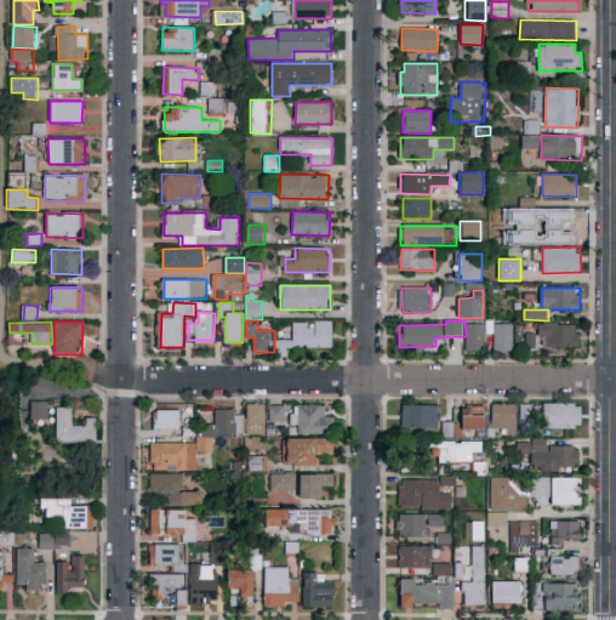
[(332,347),(332,322),(311,322),(311,323),(294,323),(294,340),(278,340),(278,357),(289,357),(289,347),(332,347)]
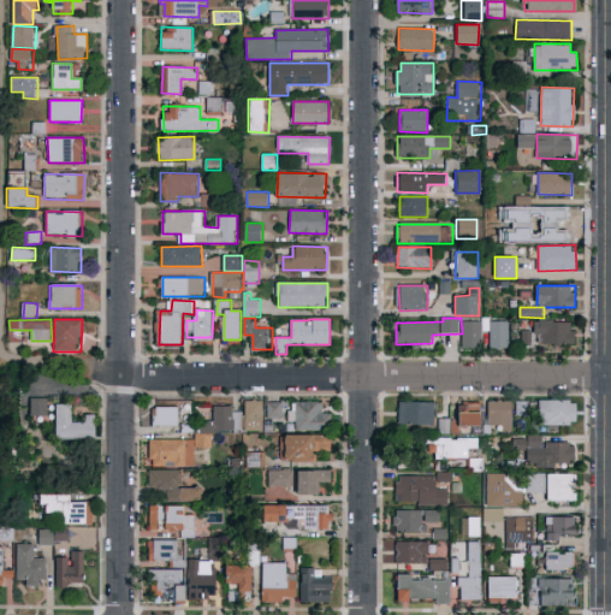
[(484,321),(463,320),(463,348),(482,348),(484,321)]
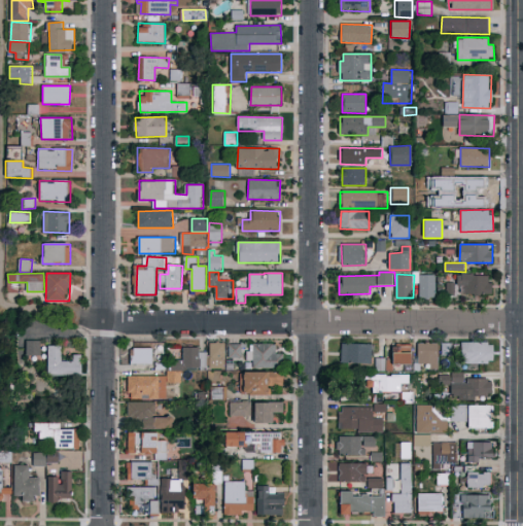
[(438,297),(438,274),(414,274),(415,283),(421,283),(421,299),(438,297)]
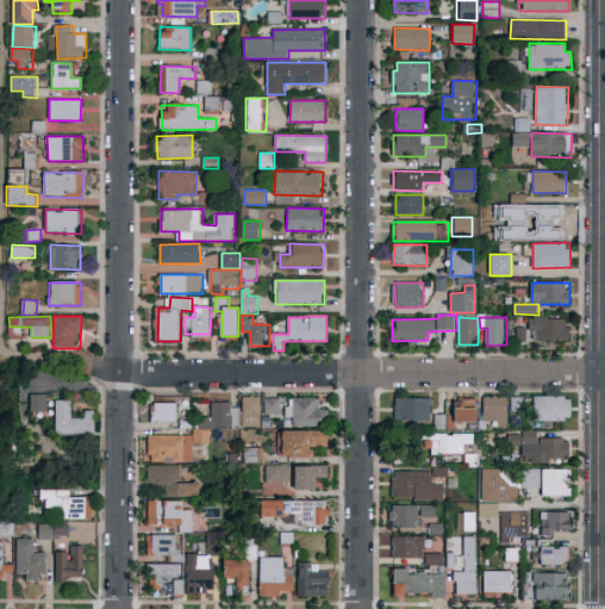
[(569,318),(530,317),(530,331),(532,331),(532,341),(568,341),(569,318)]
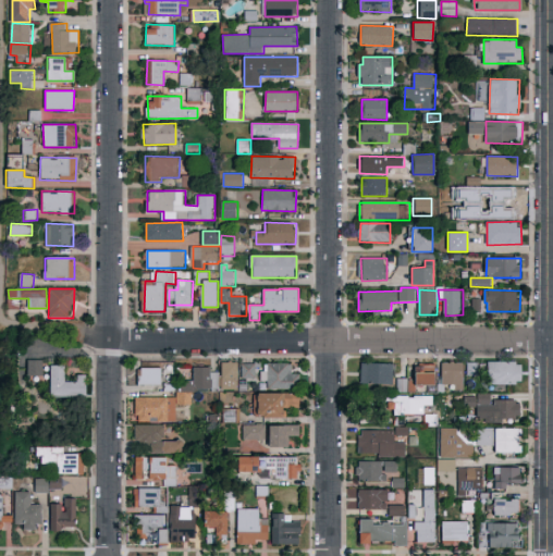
[(482,298),(472,298),(474,312),(483,312),(482,298)]
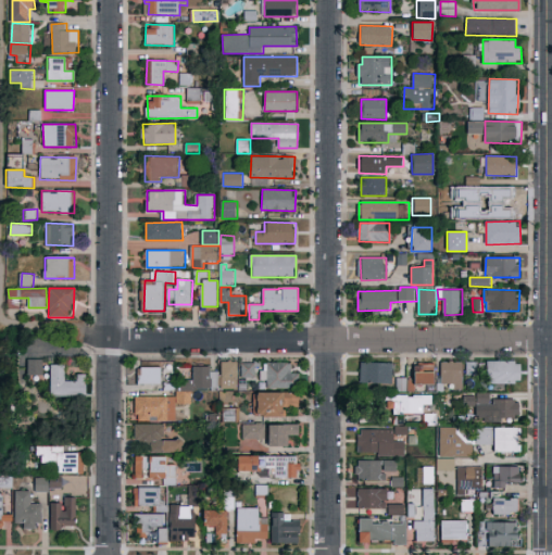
[(45,376),(45,357),(24,357),(24,375),(45,376)]
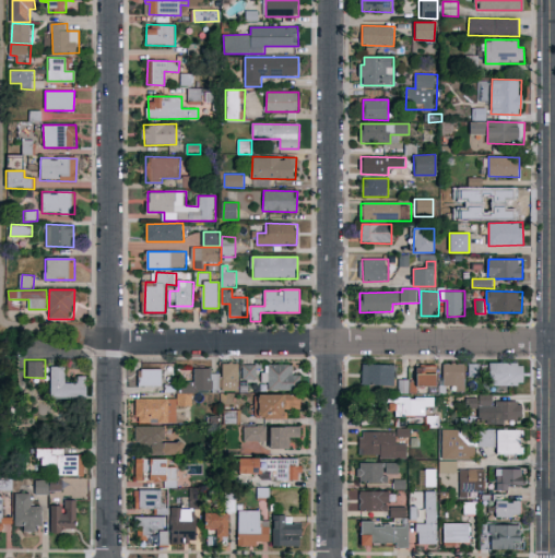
[(489,384),(524,386),(524,364),(489,363),(489,384)]
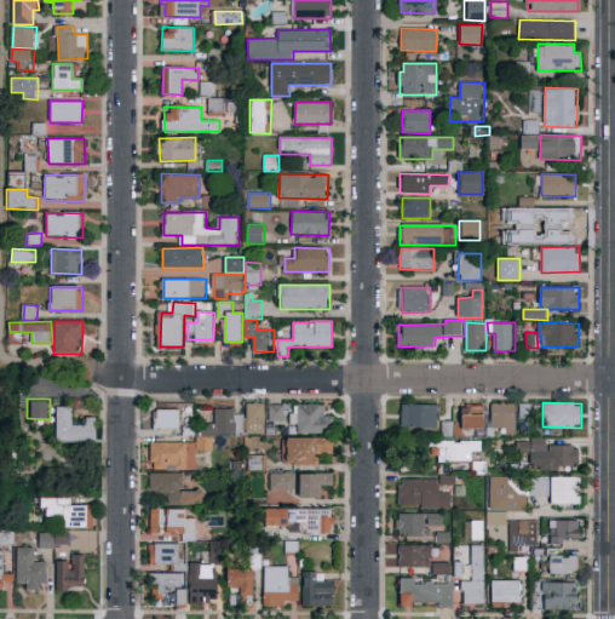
[(264,403),(246,403),(246,434),(264,434),(264,403)]
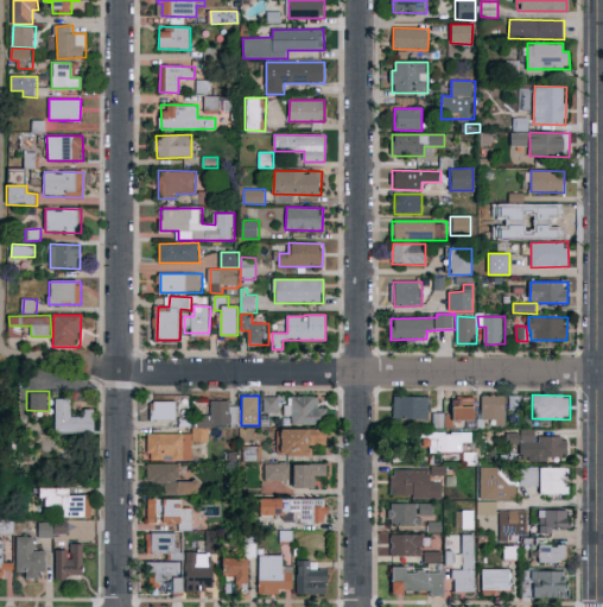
[(507,397),(483,396),(482,419),(497,419),(497,425),(506,427),(507,397)]
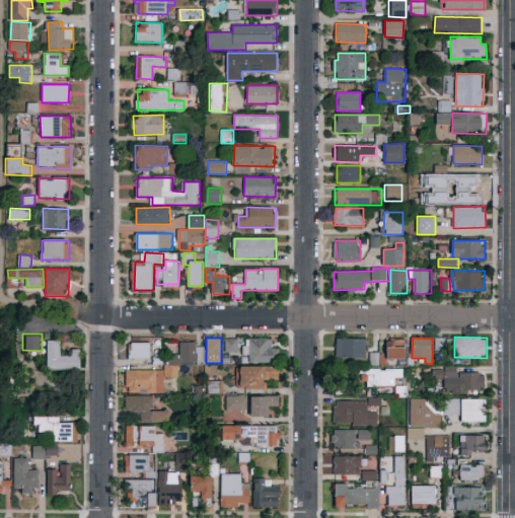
[(446,338),(436,338),(436,350),(447,349),(446,338)]
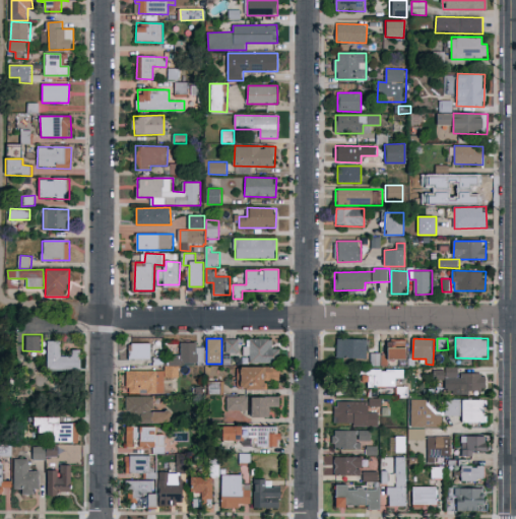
[(226,353),(239,353),(239,339),(226,339),(226,353)]
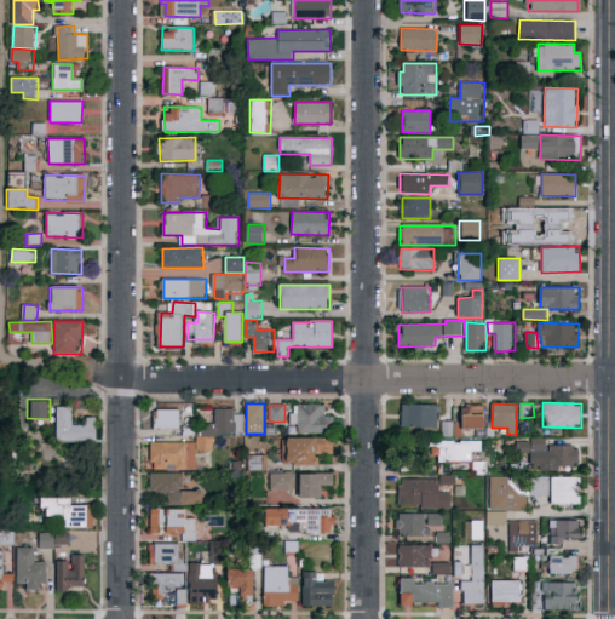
[(297,433),(333,434),(334,416),(326,416),(326,405),(298,405),(297,433)]
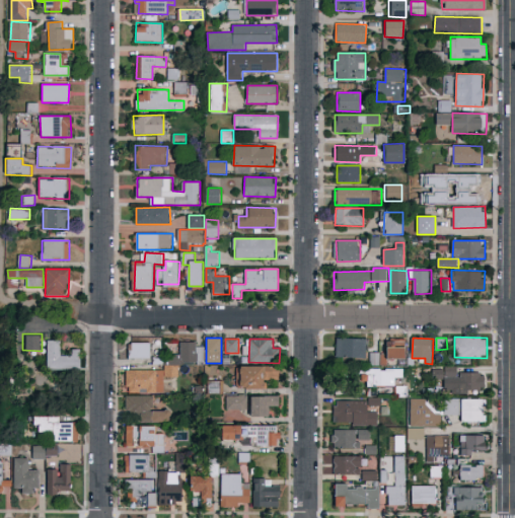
[(337,358),(366,359),(367,339),(337,339),(337,358)]
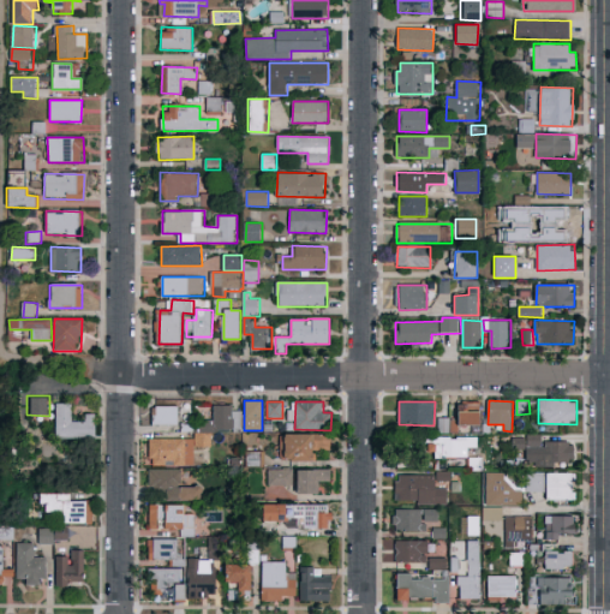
[(94,413),(85,413),(85,423),(71,423),(71,403),(55,403),(54,437),(94,437),(94,413)]
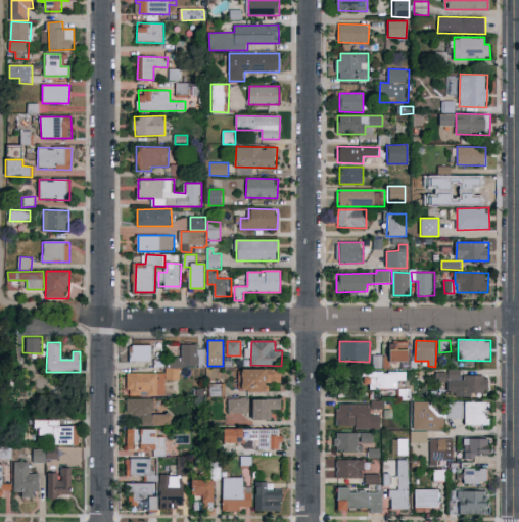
[(407,362),(407,343),(395,343),(395,349),(387,349),(387,362),(407,362)]
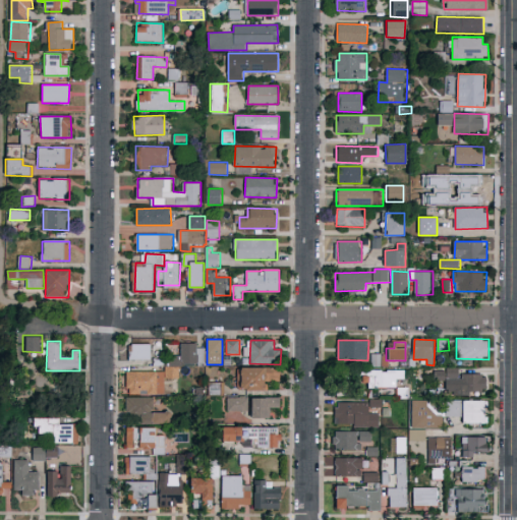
[(151,360),(151,344),(130,344),(130,360),(151,360)]
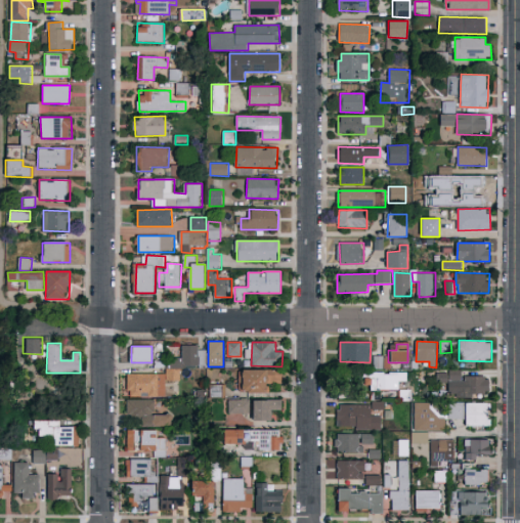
[(167,381),(181,381),(181,367),(206,366),(206,347),(182,347),(183,358),(167,358),(167,381)]
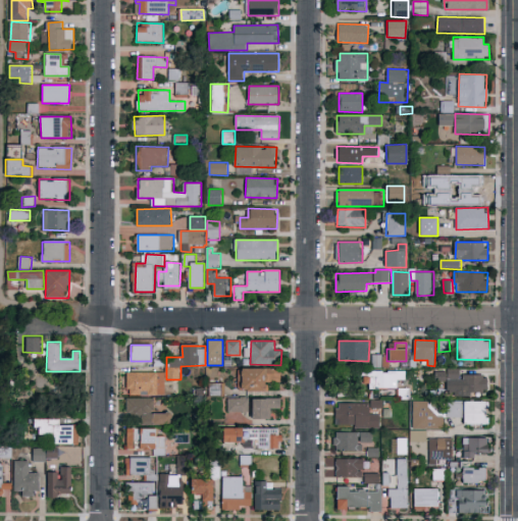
[(383,367),(383,355),(373,355),(373,367),(383,367)]
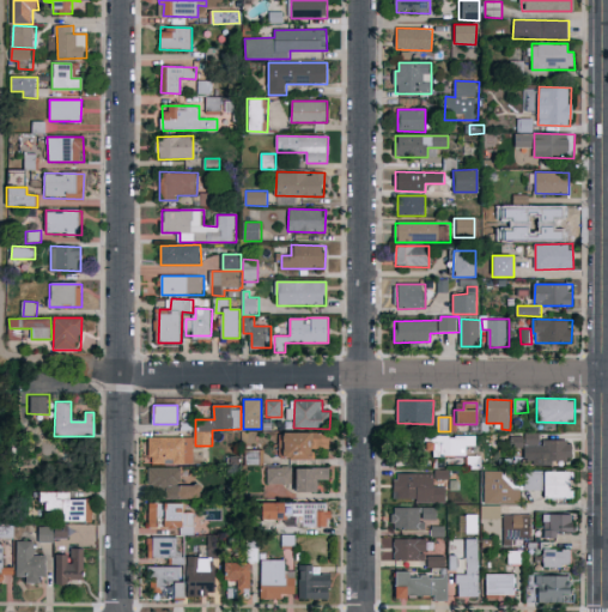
[(280,434),(280,460),(315,460),(314,449),(329,449),(329,432),(280,434)]
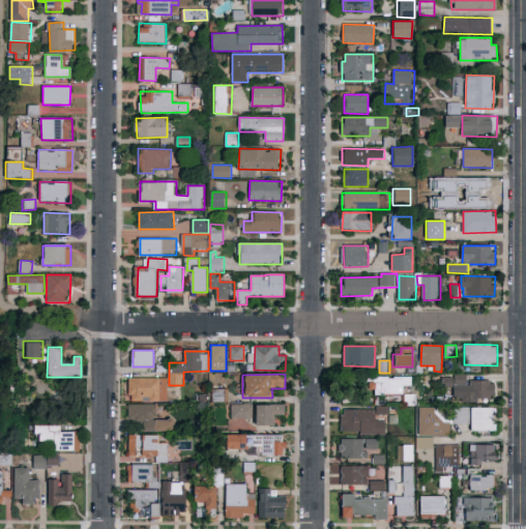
[(469,375),(444,375),(444,389),(454,389),(454,401),(494,401),(494,381),(469,381),(469,375)]
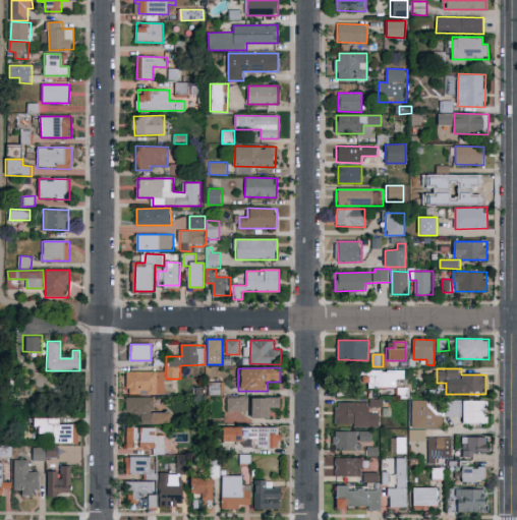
[(361,370),(361,383),(368,383),(368,388),(397,388),(398,380),(405,380),(405,370),(361,370)]
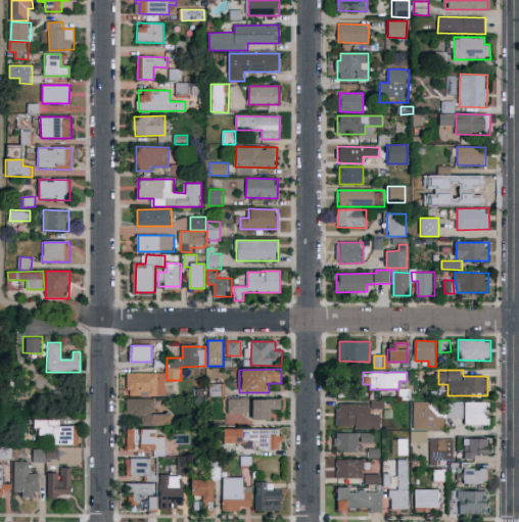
[(166,394),(166,373),(126,374),(126,395),(141,395),(166,394)]
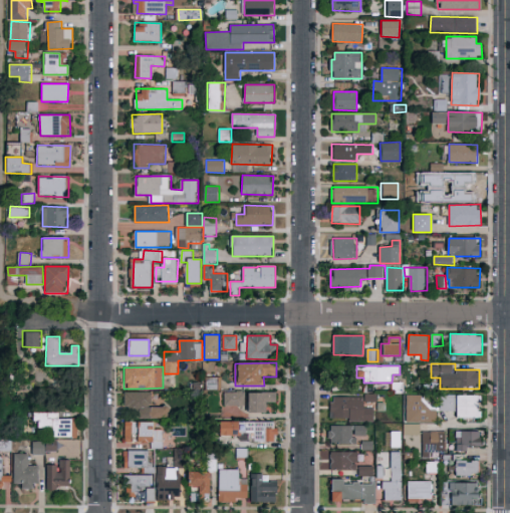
[(139,418),(168,418),(168,407),(152,407),(152,392),(124,393),(124,408),(139,407),(139,418)]
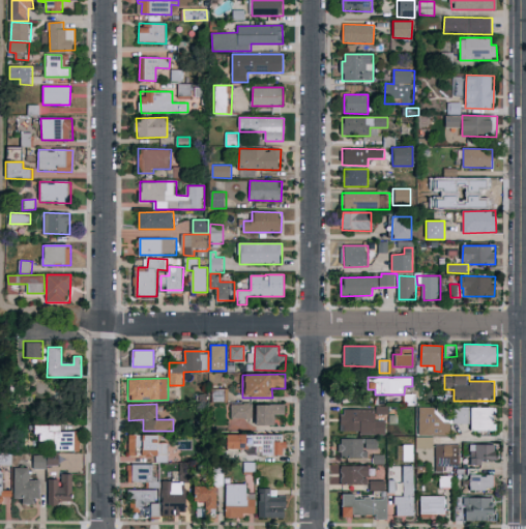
[(285,415),(285,405),(232,405),(232,419),(255,418),(255,425),(275,425),(275,415),(285,415)]
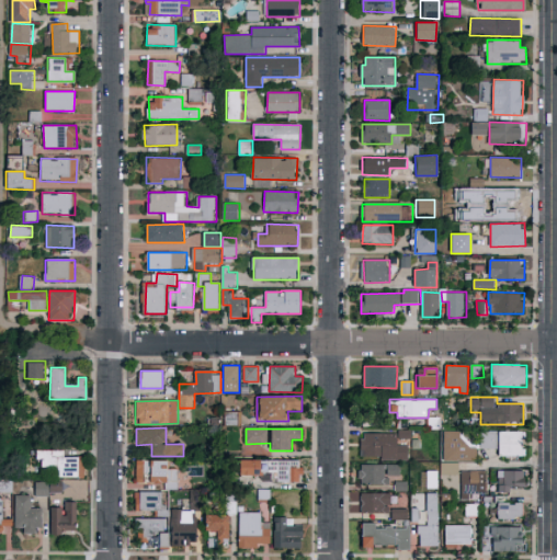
[(445,461),(477,461),(477,446),(467,446),(467,431),(445,431),(445,461)]
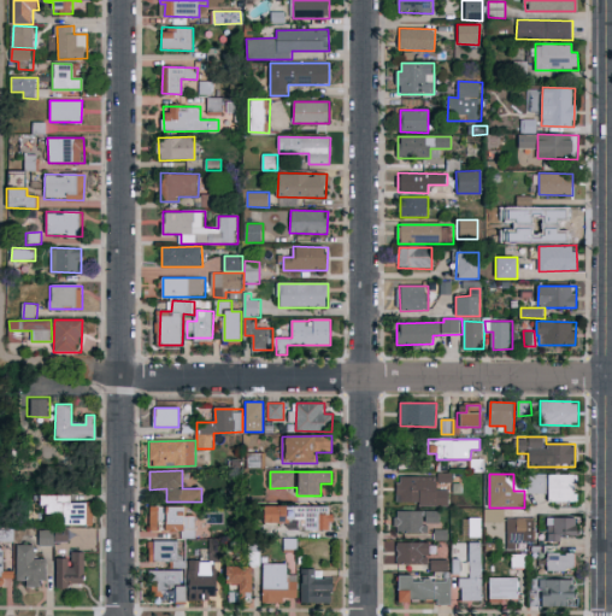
[(548,502),(576,502),(576,475),(529,474),(529,493),(548,494),(548,502)]
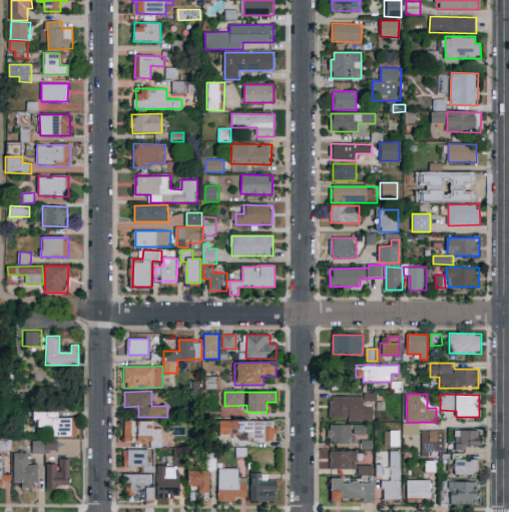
[(331,417),(350,417),(350,420),(374,421),(375,408),(365,407),(365,397),(332,396),(331,417)]
